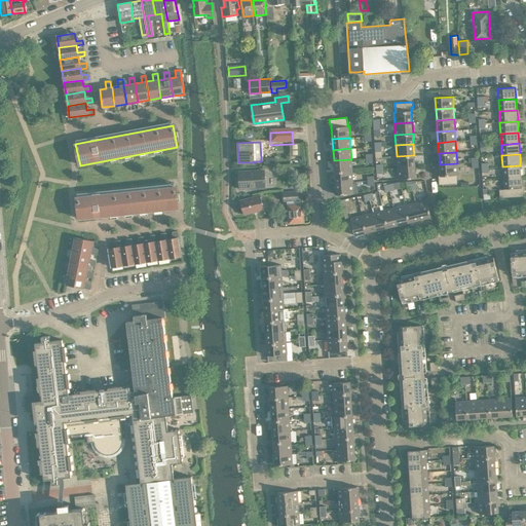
[(397,156),(397,167),(415,166),(414,155),(397,156)]
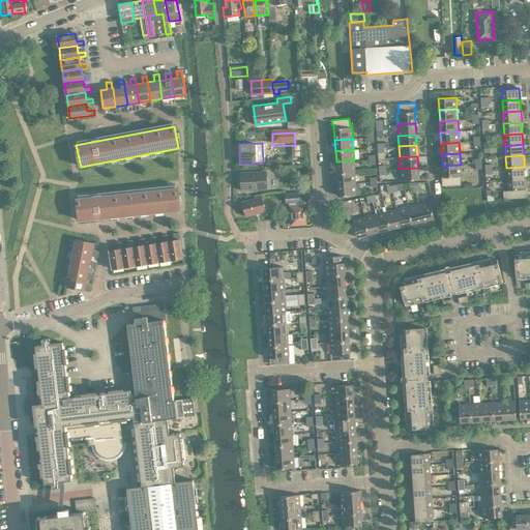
[(354,160),(336,162),(336,173),(355,172),(354,160)]
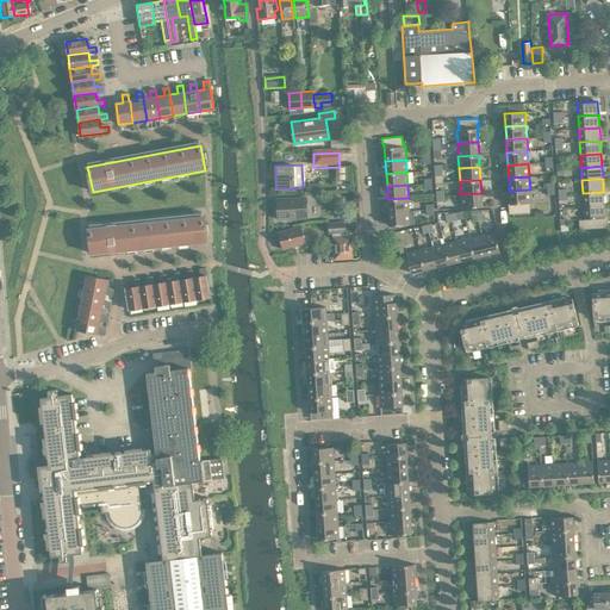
[(531,203),(530,190),(510,191),(511,207),(509,207),(509,215),(529,213),(529,203),(531,203)]
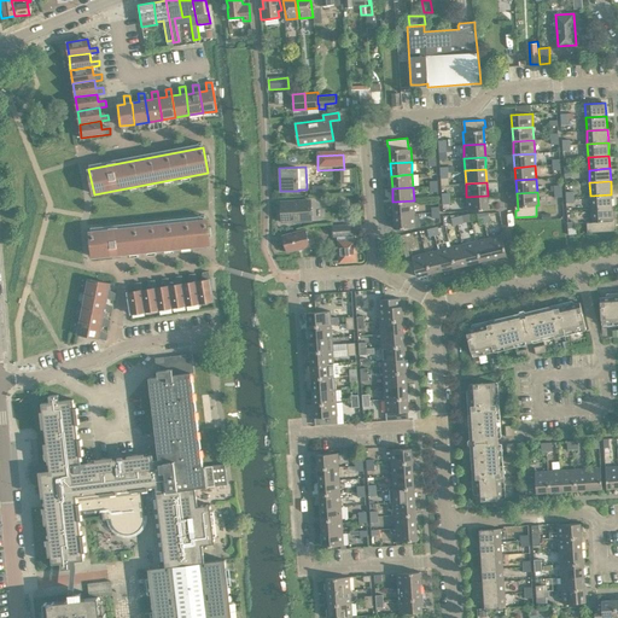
[(611,194),(590,196),(592,209),(612,208),(611,194)]
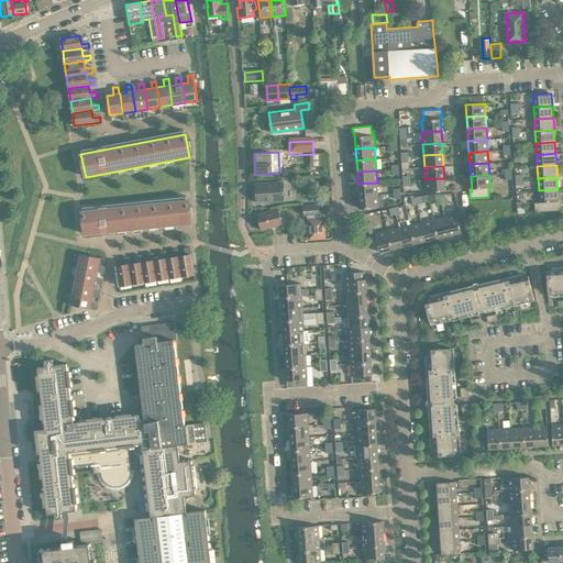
[(444,178),(424,179),(426,191),(444,190),(444,178)]
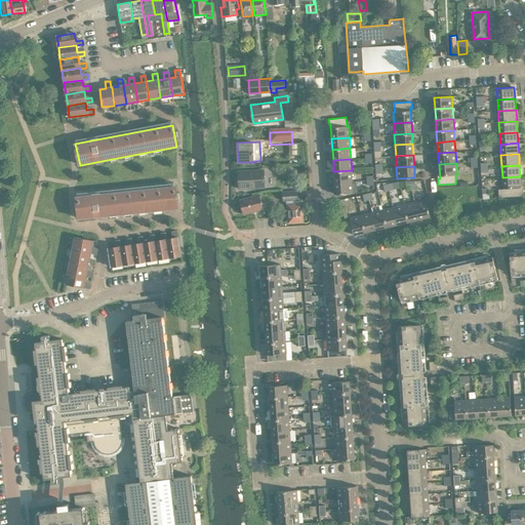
[(264,170),(238,171),(239,189),(264,188),(264,170)]
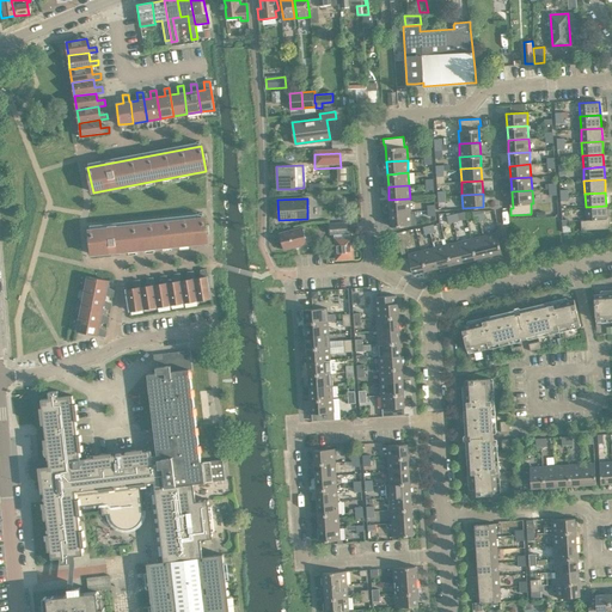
[(389,200),(390,213),(410,212),(410,199),(389,200)]
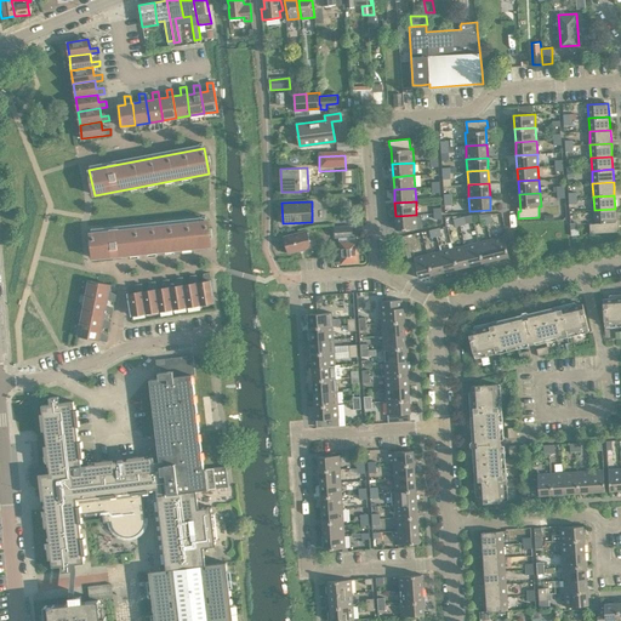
[(616,226),(616,217),(615,209),(594,210),(594,223),(590,224),(590,233),(619,232),(619,226),(616,226)]
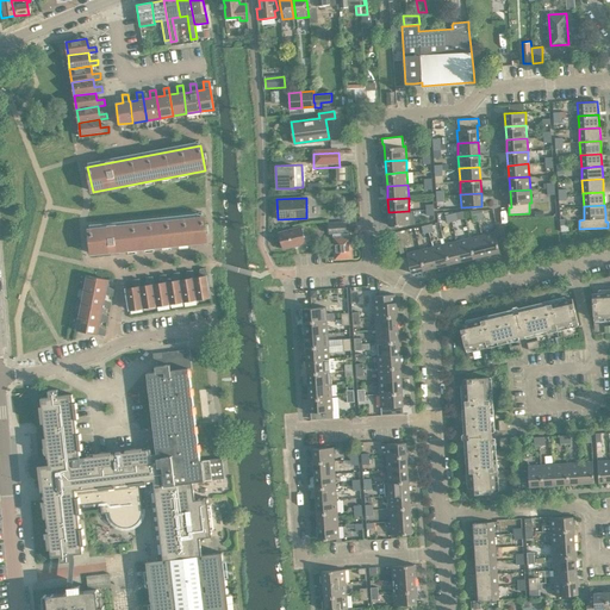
[(409,211),(388,212),(390,225),(410,224),(409,211)]
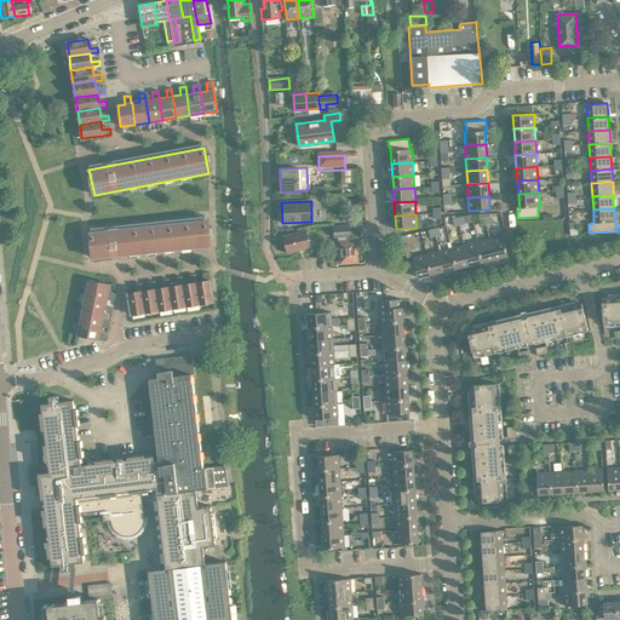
[(93,258),(182,248),(208,246),(206,219),(91,233),(93,258)]
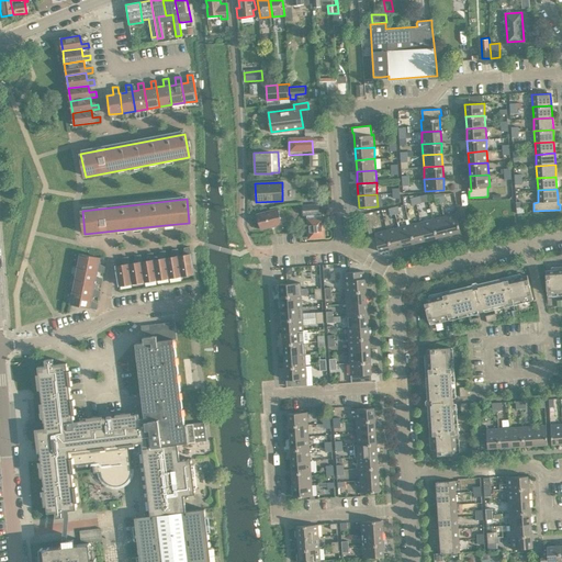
[(303,214),(318,213),(318,205),(303,205),(303,214)]
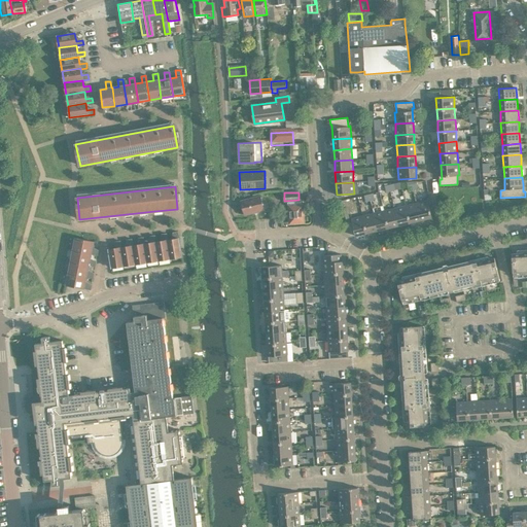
[(260,195),(240,201),(244,215),(265,209),(260,195)]
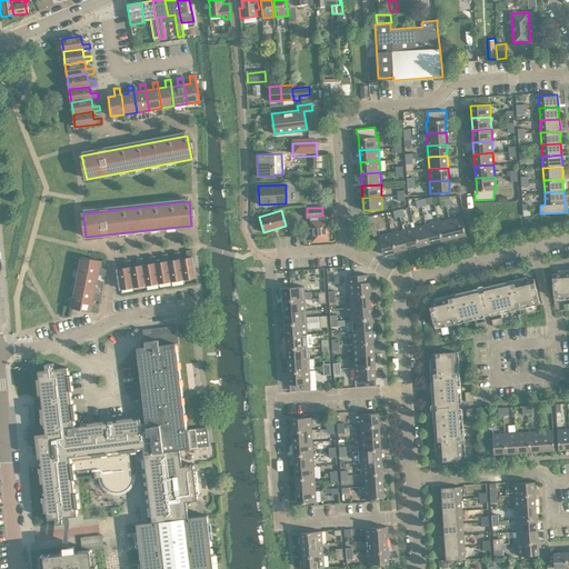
[(461,216),(449,219),(453,238),(466,235),(461,216)]
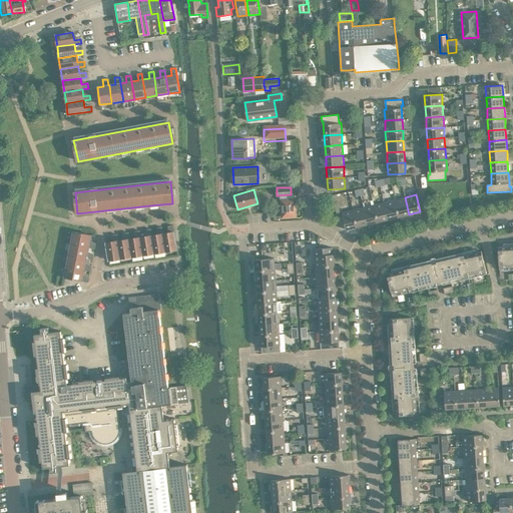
[(405,197),(395,200),(399,216),(409,214),(405,197)]
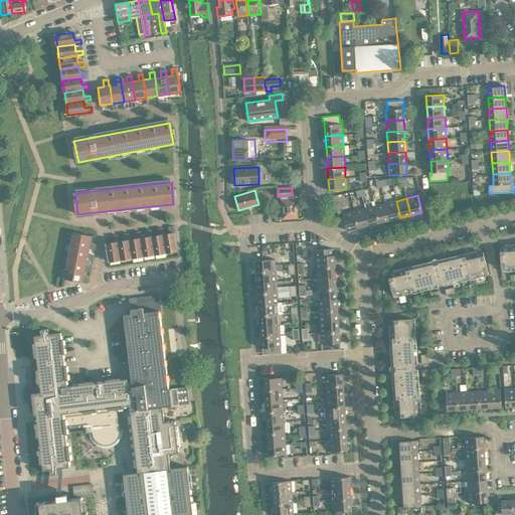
[(282,201),(283,218),(296,217),(295,200),(282,201)]
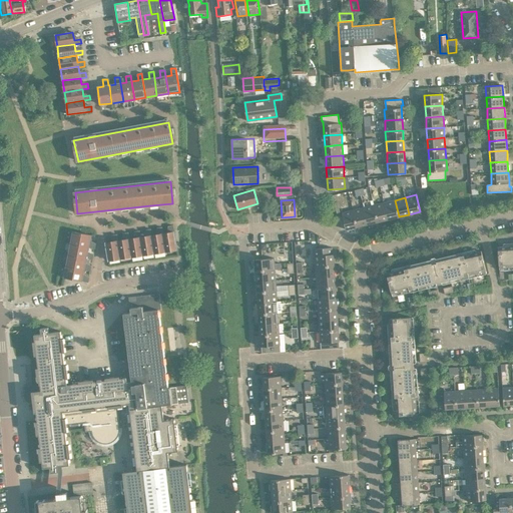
[(384,202),(388,219),(399,216),(395,200),(384,202)]
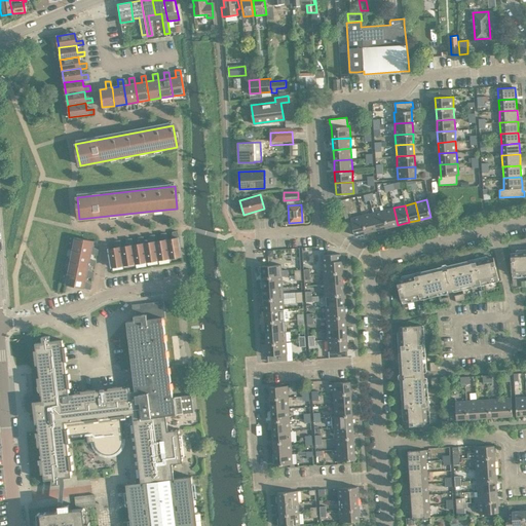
[(383,211),(387,227),(398,225),(393,208),(383,211)]
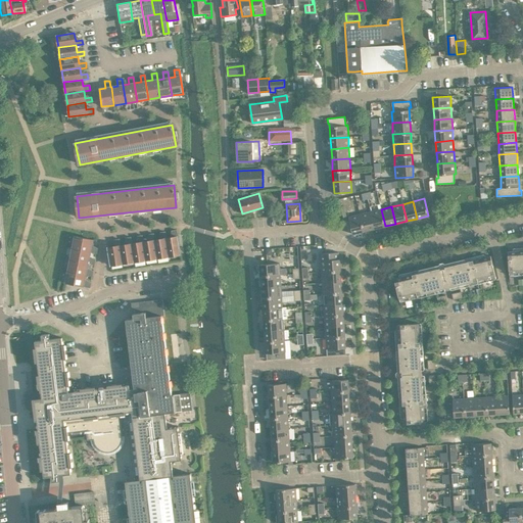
[(370,211),(374,229),(385,226),(381,209),(370,211)]
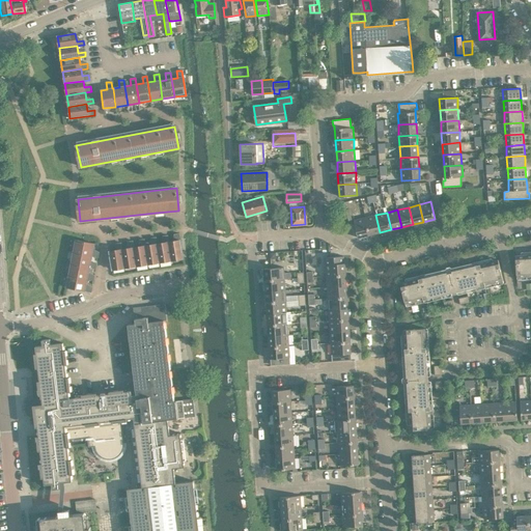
[(365,217),(369,234),(380,232),(375,215),(365,217)]
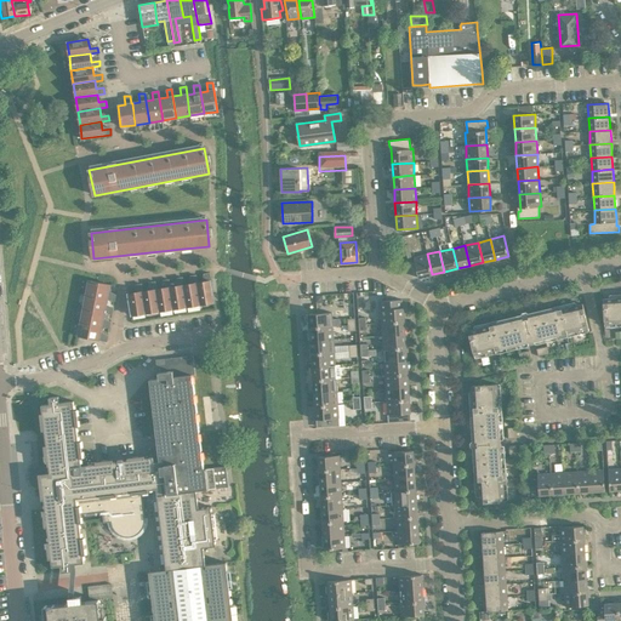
[(427,254),(414,257),(419,278),(432,274),(427,254)]
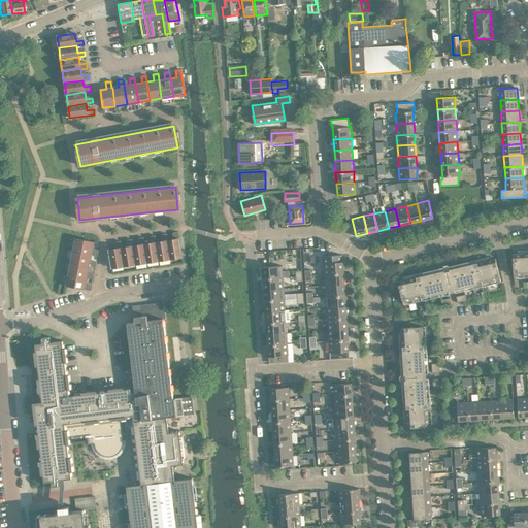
[(177,232),(173,233),(174,239),(167,240),(166,234),(161,234),(162,241),(156,242),(155,235),(150,236),(151,243),(144,244),(143,237),(138,238),(139,244),(132,245),(131,239),(127,240),(128,246),(121,248),(120,241),(114,242),(116,249),(108,250),(111,268),(182,257),(177,232)]
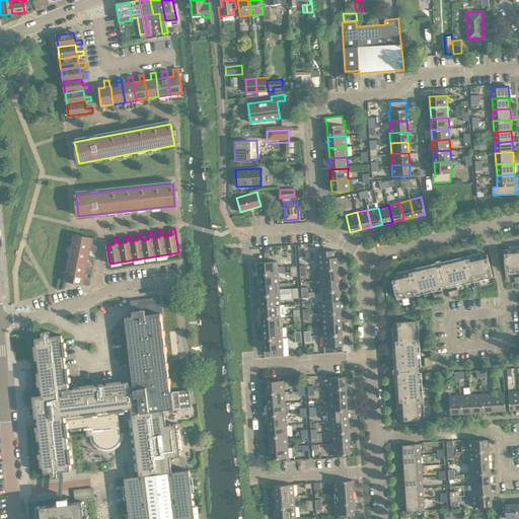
[(95,251),(96,246),(90,245),(91,238),(74,234),(71,246),(89,249),(89,250),(95,251)]
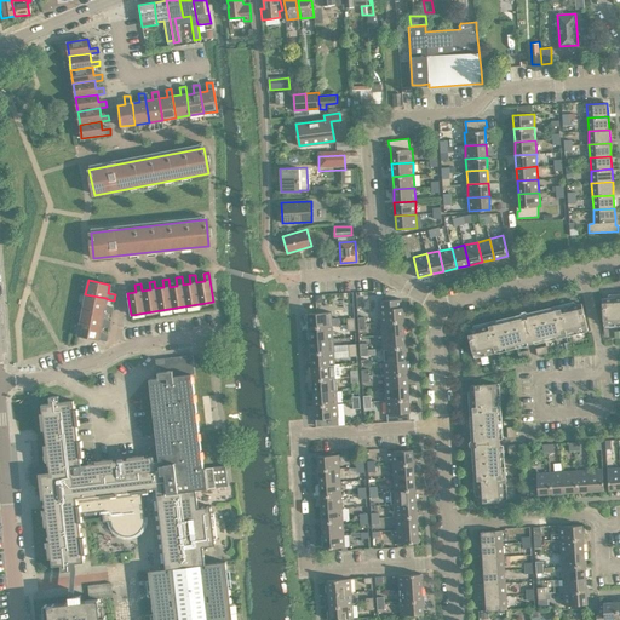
[(112,314),(113,308),(105,306),(107,299),(107,298),(85,294),(82,308),(104,313),(112,314)]
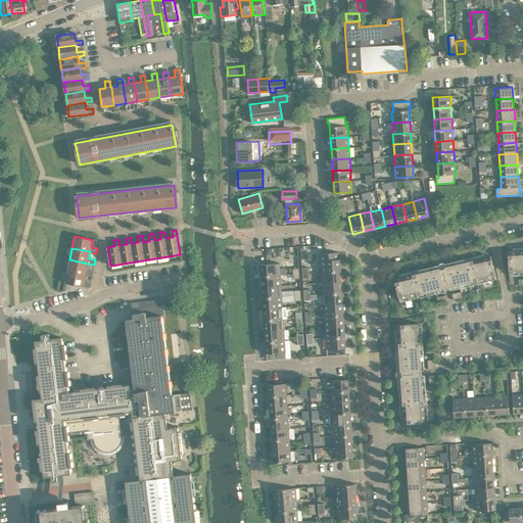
[(522,250),(508,251),(509,273),(522,271),(522,250)]
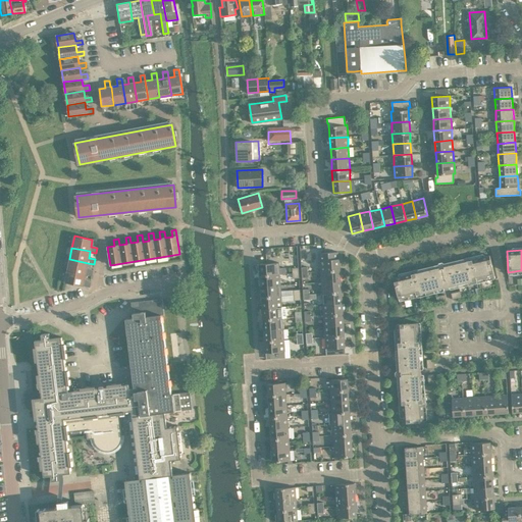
[(319,253),(320,265),(320,271),(340,270),(340,259),(338,259),(337,252),(319,253)]
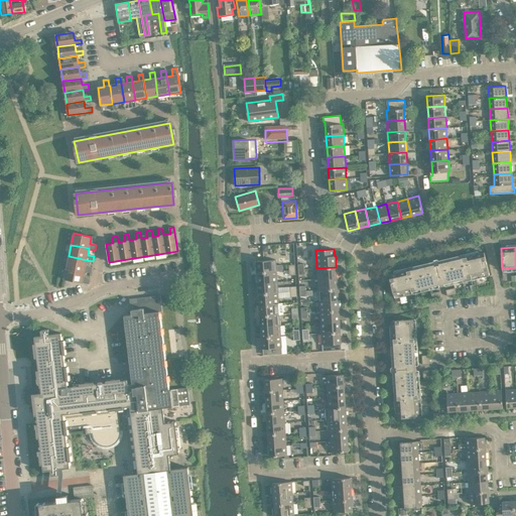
[(489,272),(484,252),(389,275),(393,295),(489,272)]
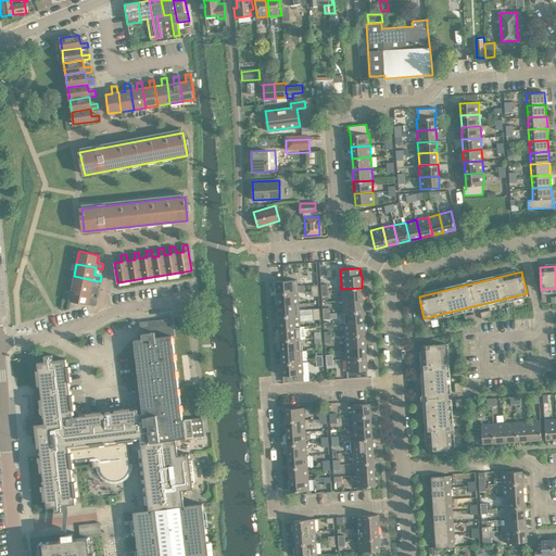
[(98,293),(99,288),(92,287),(93,280),(74,276),(72,288),(91,292),(98,293)]
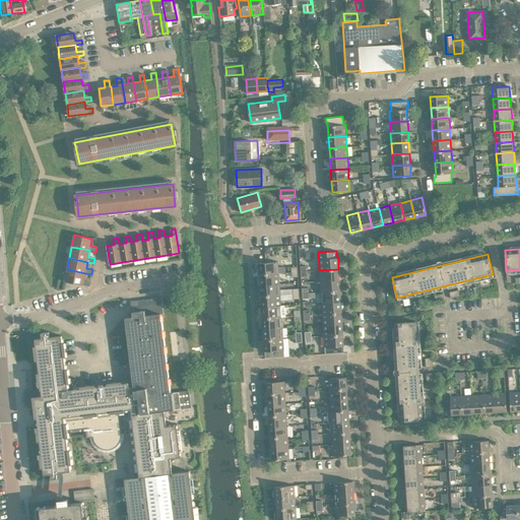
[(258,263),(259,274),(278,273),(277,262),(258,263)]
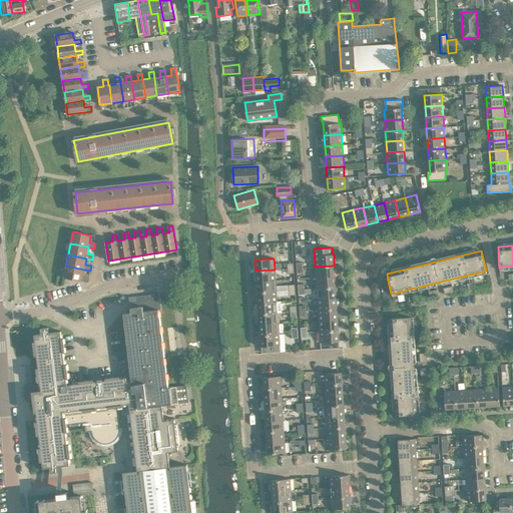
[(88,282),(89,278),(82,276),(84,270),(66,266),(64,278),(88,282)]
